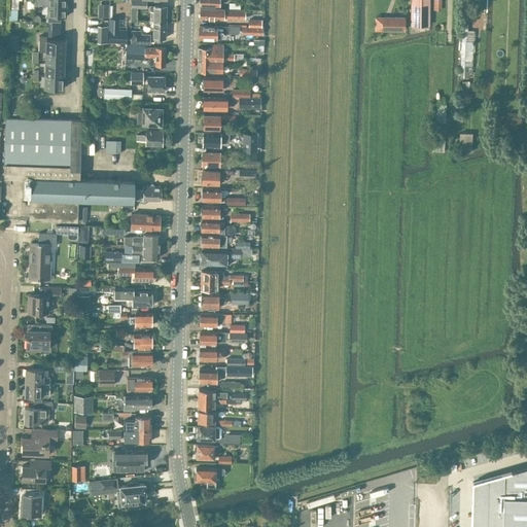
[(47,0),(47,5),(47,15),(66,15),(66,0),(47,0)]
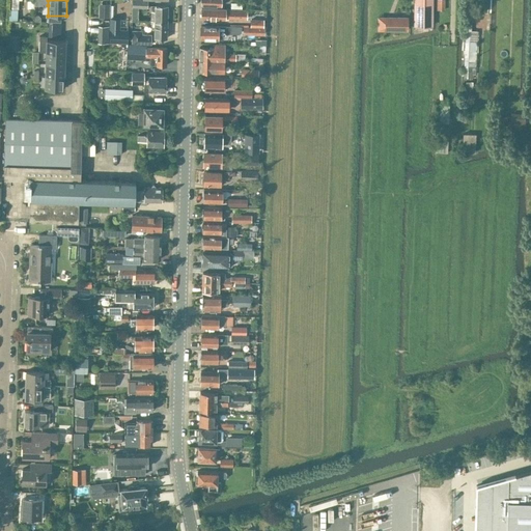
[(133,0),(133,7),(132,21),(137,21),(137,7),(146,7),(147,0),(133,0)]
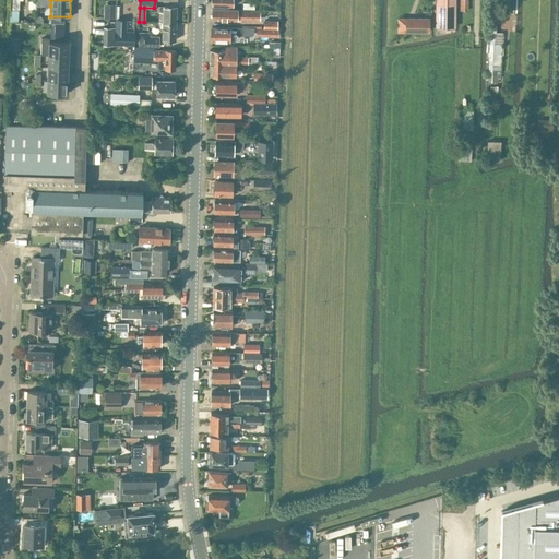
[(26,1),(26,11),(36,11),(36,2),(26,1)]
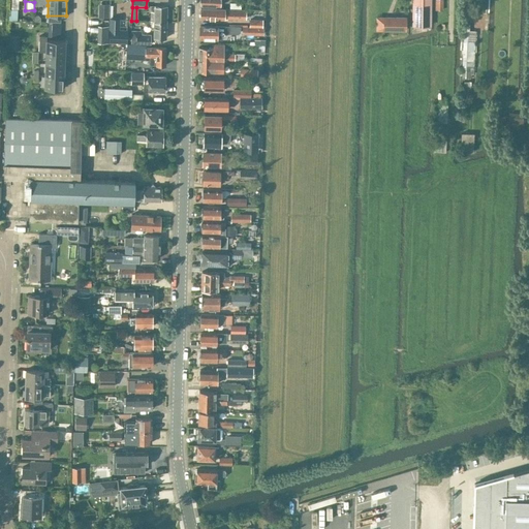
[(425,4),(413,4),(413,26),(430,26),(431,4),(425,4)]
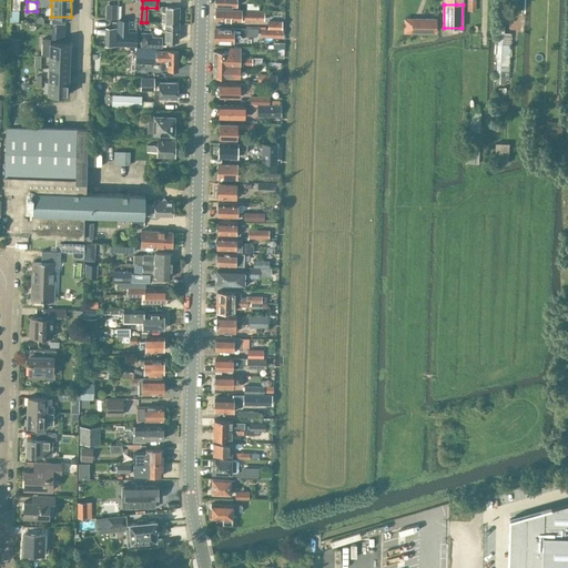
[(162,16),(162,22),(165,22),(179,23),(179,6),(166,6),(165,16),(162,16)]
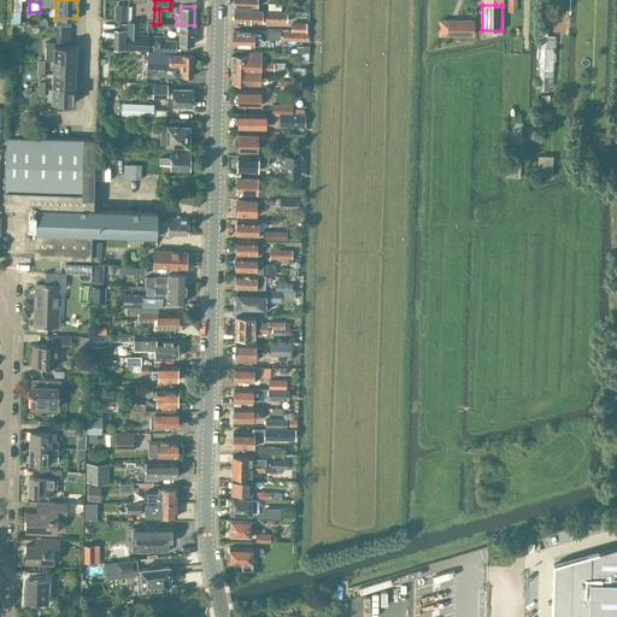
[(234,9),(234,21),(252,21),(252,19),(262,19),(287,21),(287,11),(262,10),(234,9)]
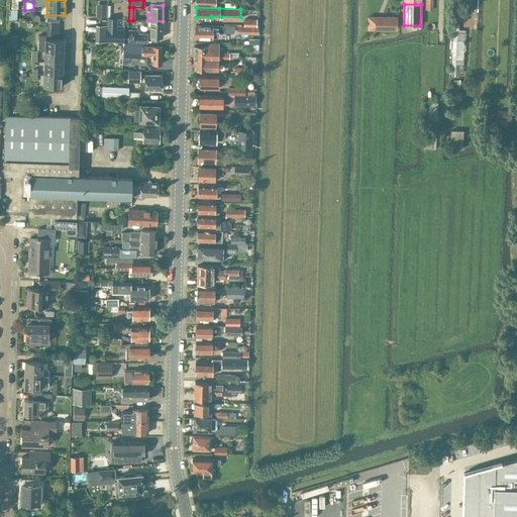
[(368,16),(368,29),(381,29),(397,29),(397,16),(381,16),(368,16)]
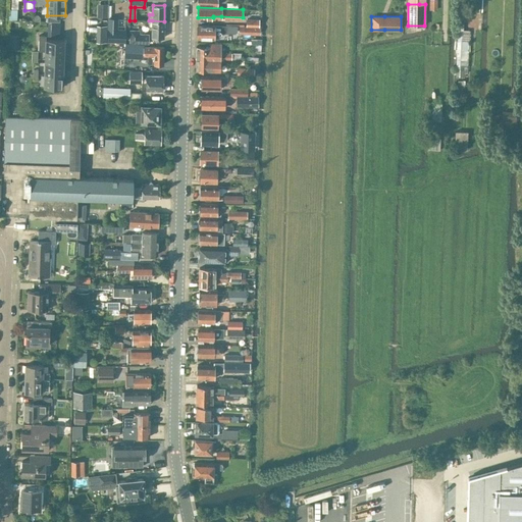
[(108,18),(107,42),(125,42),(125,30),(117,30),(118,18),(108,18)]
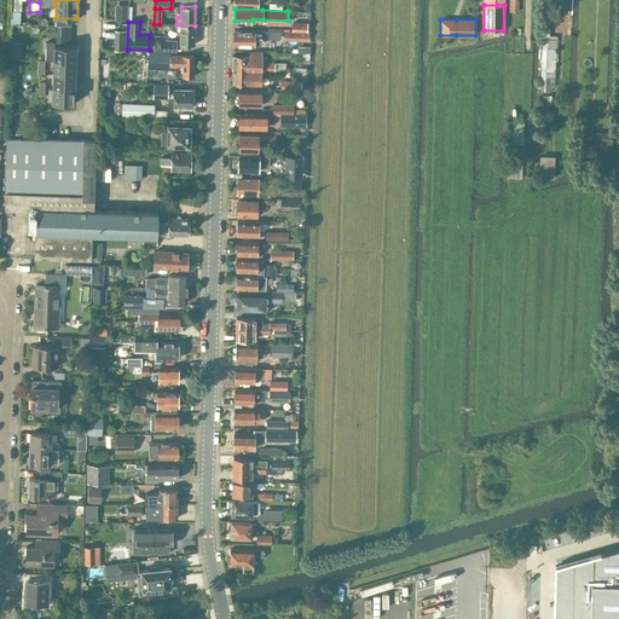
[(308,22),(291,22),(291,32),(304,33),(308,33),(308,22)]
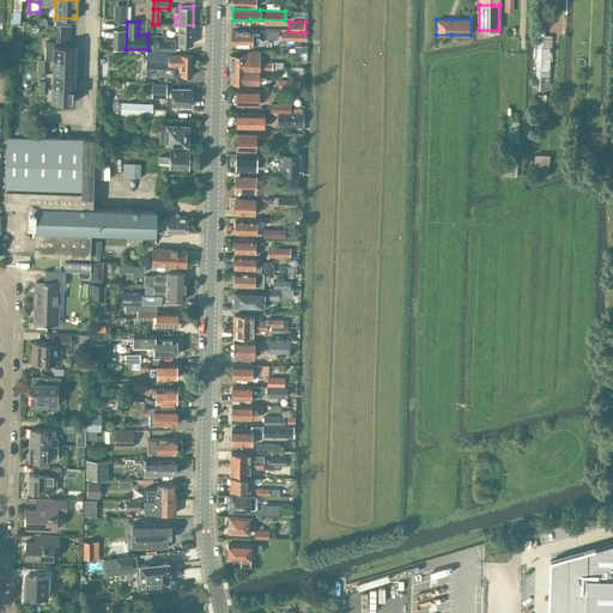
[(175,25),(175,32),(178,32),(178,43),(193,43),(193,25),(178,24),(178,25),(175,25)]
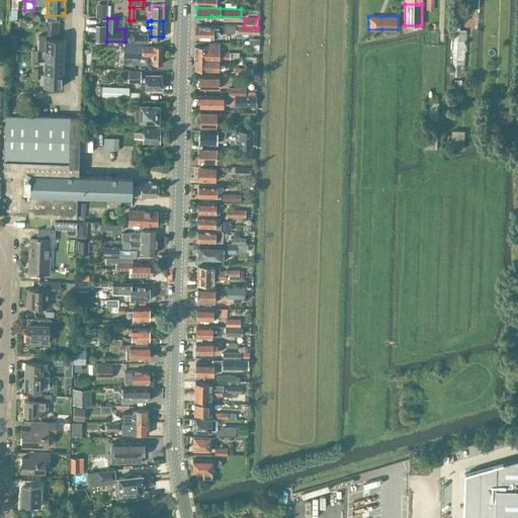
[(226,25),(196,24),(196,37),(212,37),(212,36),(218,36),(218,32),(236,33),(236,26),(226,25)]
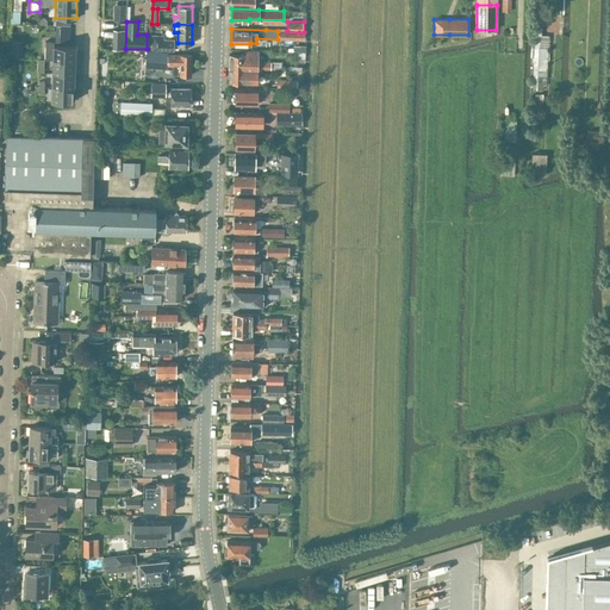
[(534,74),(533,91),(543,91),(543,74),(547,74),(548,48),(548,36),(541,36),(541,30),(535,30),(534,48),(534,66),(534,74)]
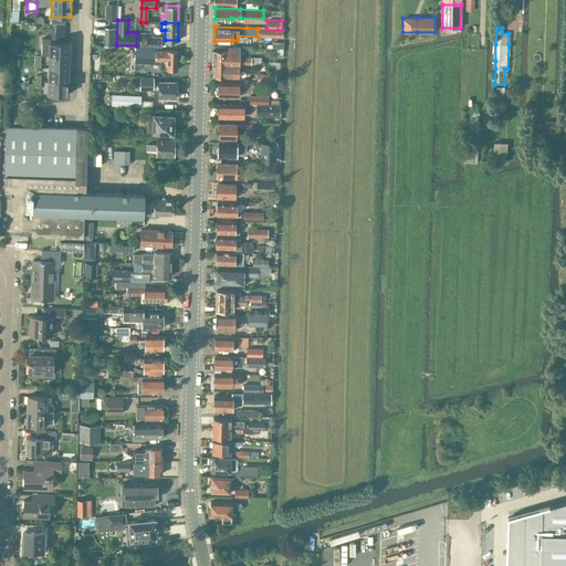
[(266,29),(260,29),(259,38),(278,38),(278,30),(266,29)]
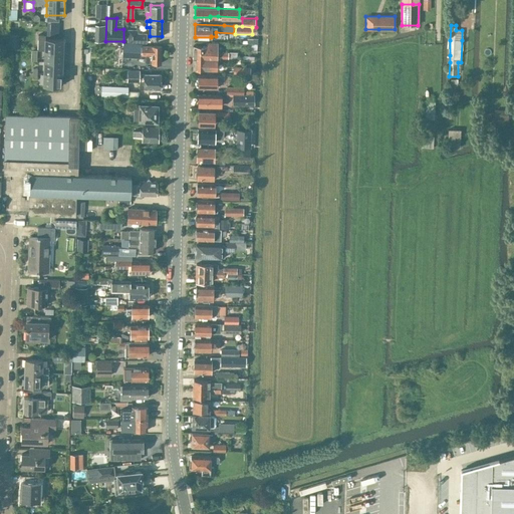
[(137,30),(129,30),(127,42),(145,43),(146,34),(137,33),(137,30)]
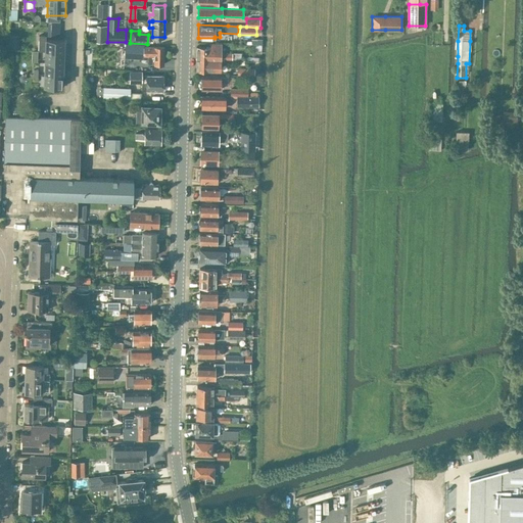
[(45,51),(63,52),(64,40),(46,39),(45,51)]
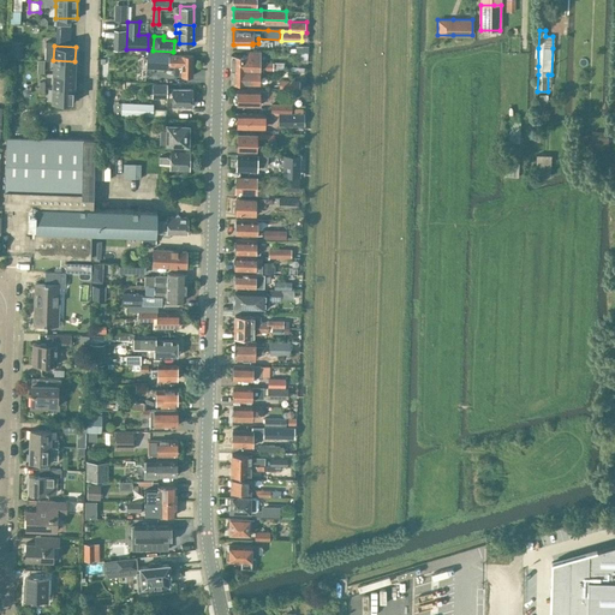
[(169,53),(148,51),(147,67),(173,70),(173,76),(191,76),(192,55),(169,55),(169,53)]
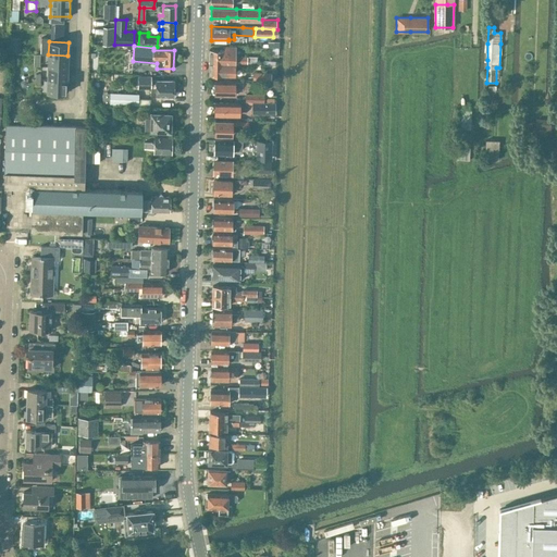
[(210,49),(210,62),(235,62),(249,62),(250,57),(235,56),(235,47),(224,46),(224,49),(210,49)]
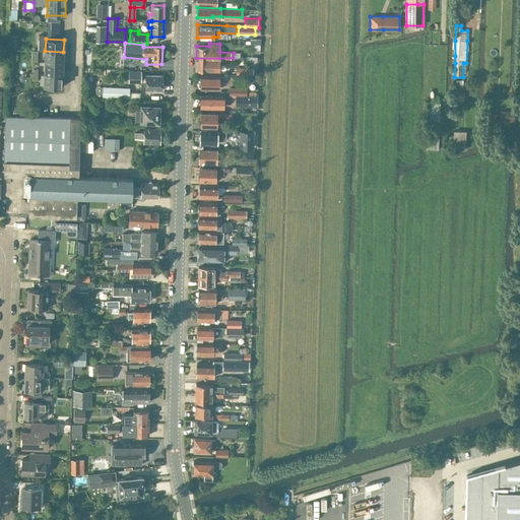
[(96,45),(87,44),(85,67),(98,68),(99,55),(95,55),(96,45)]
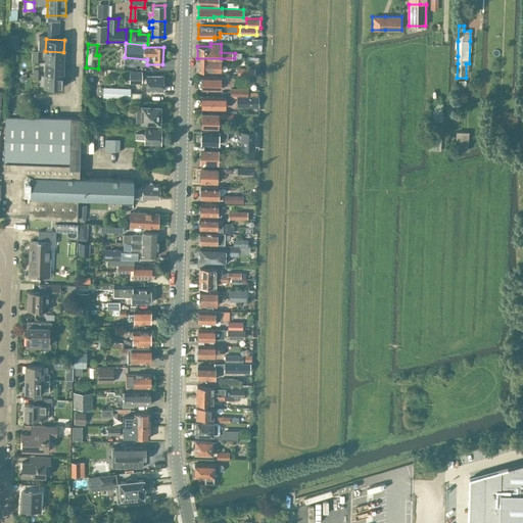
[(45,51),(45,62),(63,63),(63,52),(45,51)]
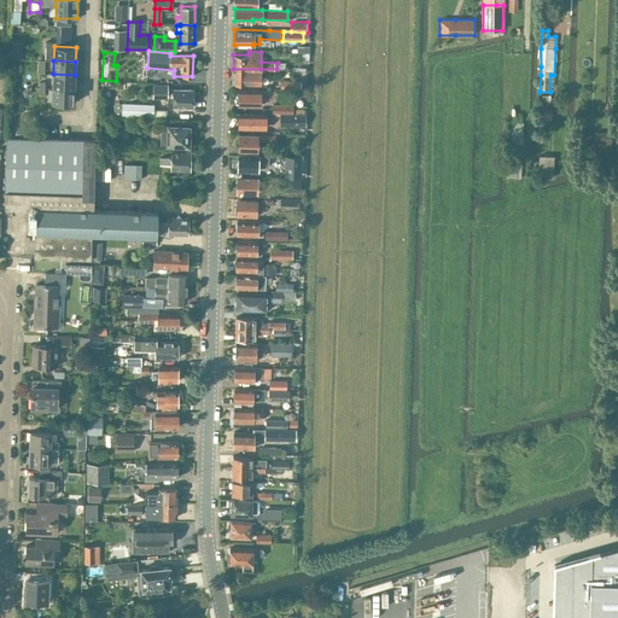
[(233,69),(233,83),(249,83),(249,82),(260,82),(261,70),(261,69),(233,69)]
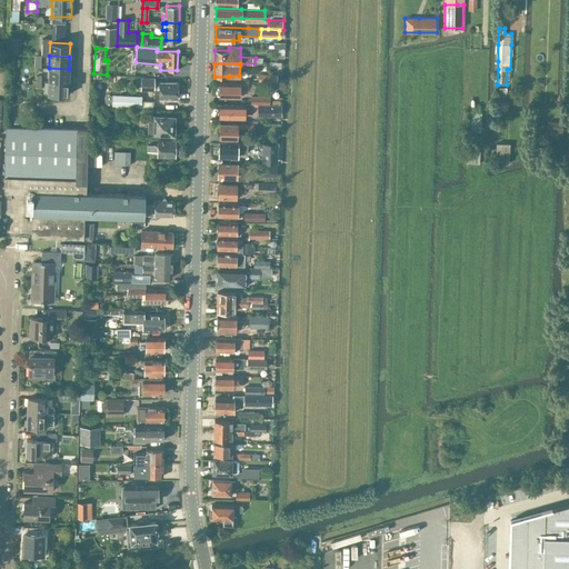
[(69,69),(49,68),(49,81),(69,82),(69,69)]
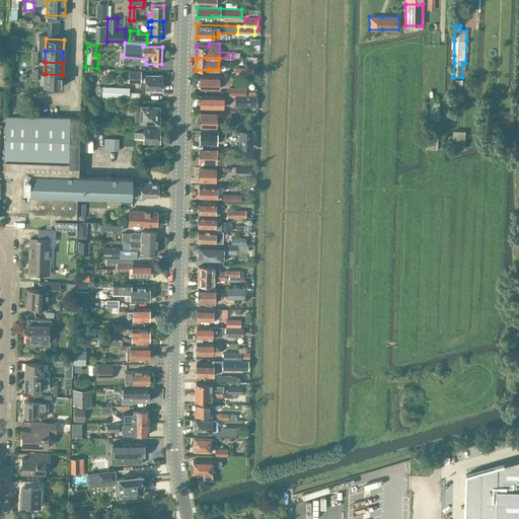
[(137,70),(129,70),(129,82),(141,82),(140,89),(161,90),(161,75),(140,75),(141,72),(137,72),(137,70)]
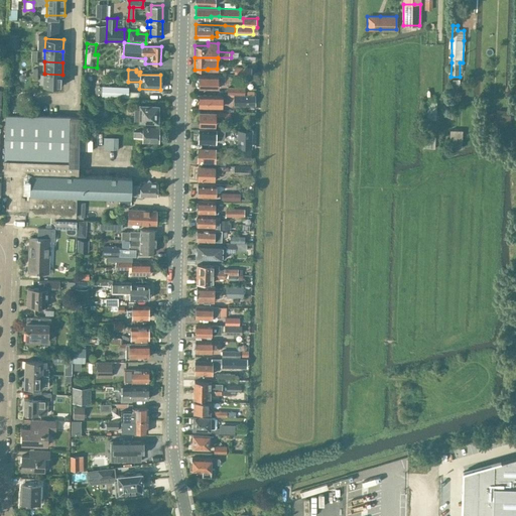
[(61,86),(62,75),(44,74),(43,86),(61,86)]
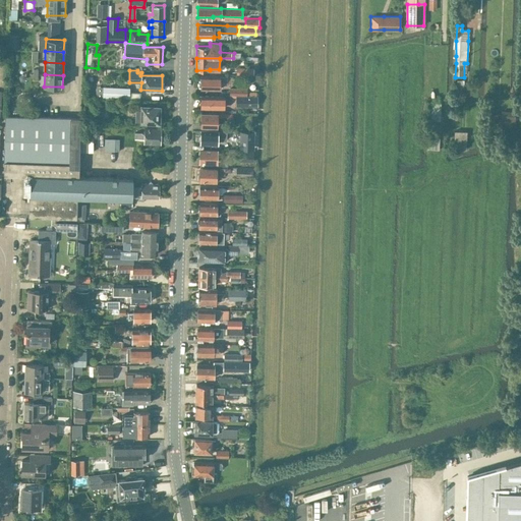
[(231,75),(201,75),(201,89),(219,89),(219,82),(231,82),(231,75)]
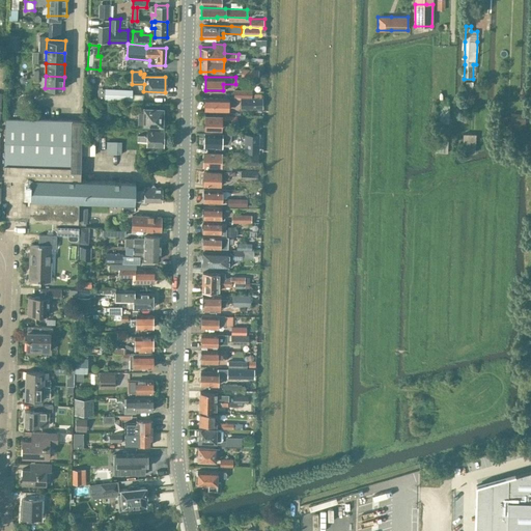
[(132,90),(105,88),(105,99),(132,100),(132,90)]
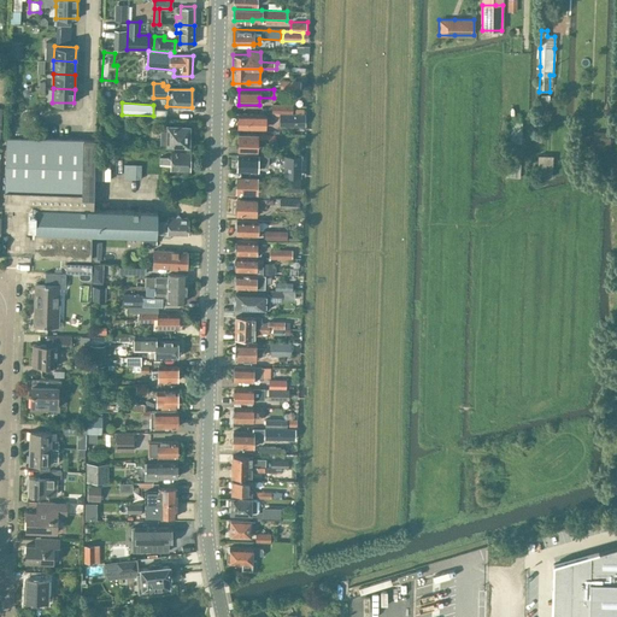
[(239,113),(239,128),(257,128),(266,128),(266,124),(266,113),(260,113),(239,113)]
